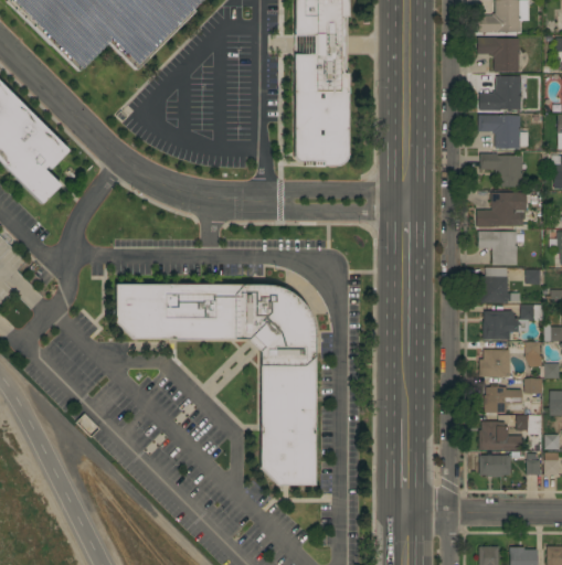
[(201,0),(192,9),(194,11),(137,70),(108,42),(78,72),(8,2),(9,1),(7,0),(201,0)]
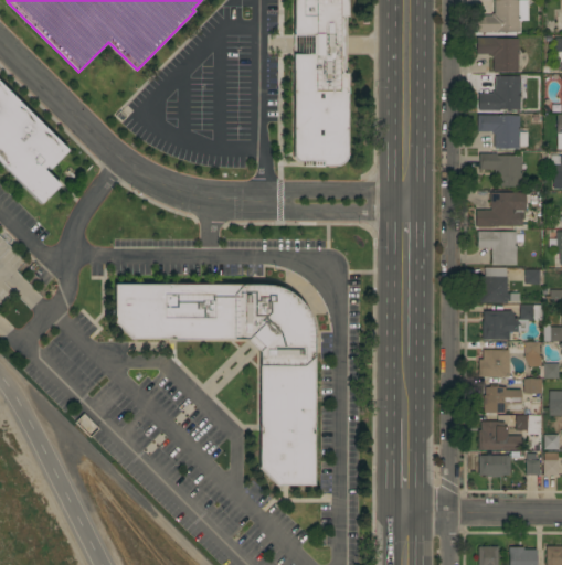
[(350,0),(350,17),(348,17),(348,73),(350,73),(349,155),(348,159),(346,161),(343,164),(340,166),(336,167),(324,167),(325,162),(300,162),(295,157),(295,0),(350,0)]
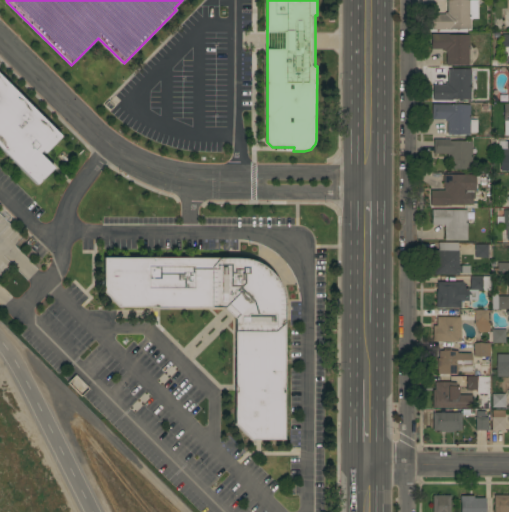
[(434,30),(434,14),(447,14),(447,13),(450,13),(450,0),(479,0),(479,19),(473,19),(473,29),(454,29),(454,30),(434,30)]
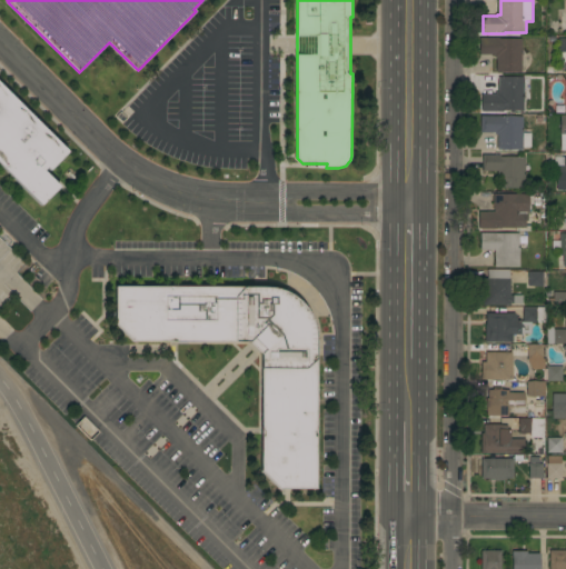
[(499,38),(499,39),(524,39),(524,72),(498,72),(499,57),(496,57),(496,55),(482,55),(482,38),(499,38)]
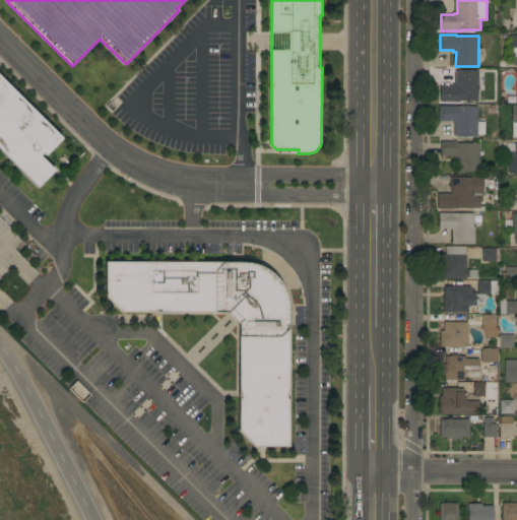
[(480,102),(462,102),(462,103),(442,102),(442,86),(455,86),(455,84),(457,84),(457,70),(480,70),(480,102)]
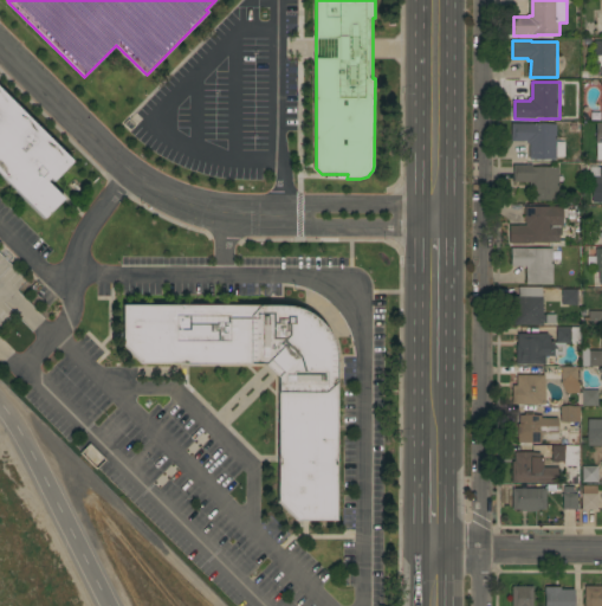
[(0,86),(75,161),(54,181),(52,178),(49,181),(65,199),(46,219),(0,173),(0,86)]
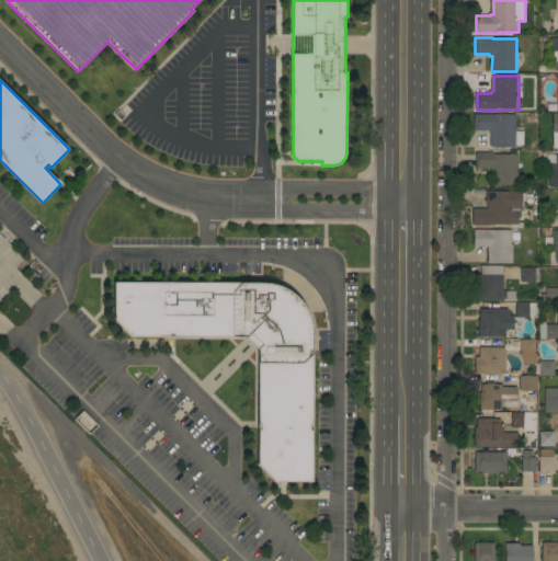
[(517,132),(526,132),(526,145),(517,145),(517,147),(492,147),(492,133),(490,133),(490,130),(476,130),(476,114),(494,114),(494,115),(517,115),(517,132)]
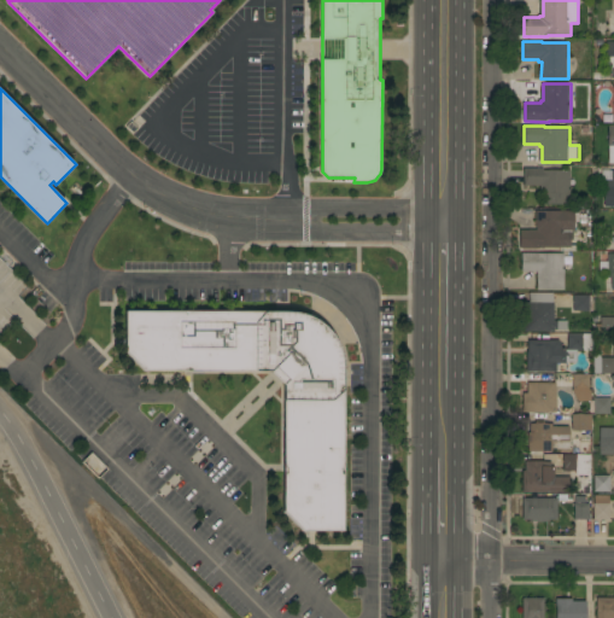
[(572,204),(545,204),(545,193),(542,193),(542,186),(526,186),(526,168),(545,168),(545,170),(573,170),(572,204)]
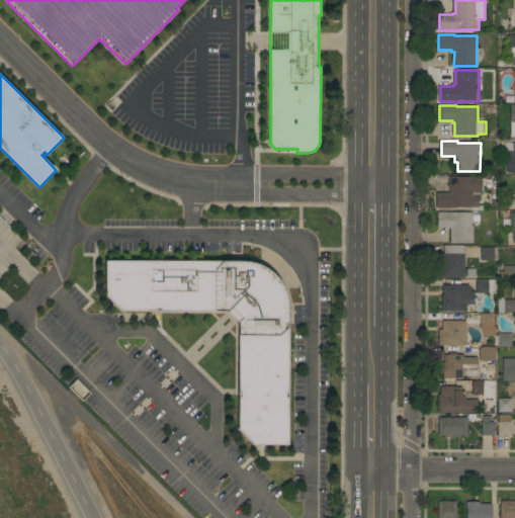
[(488,177),(488,186),(484,186),(484,193),(481,193),(481,207),(454,207),(454,208),(438,208),(438,192),(451,192),(451,186),(451,177),(488,177)]
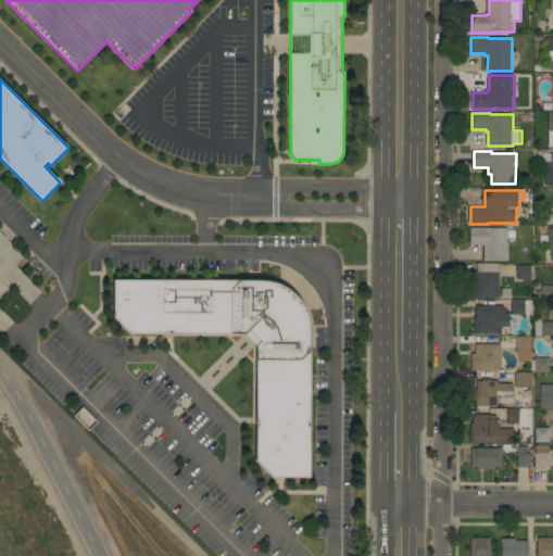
[(487,228),(510,228),(510,261),(486,261),(486,244),(472,244),(472,228),(487,228)]
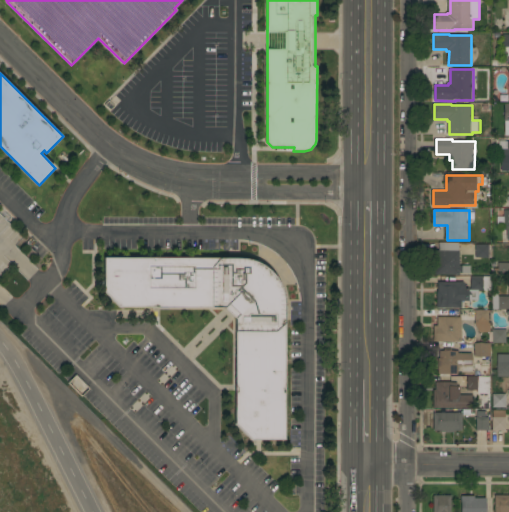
[(0,212),(25,237),(6,257),(14,265),(0,279),(0,212)]
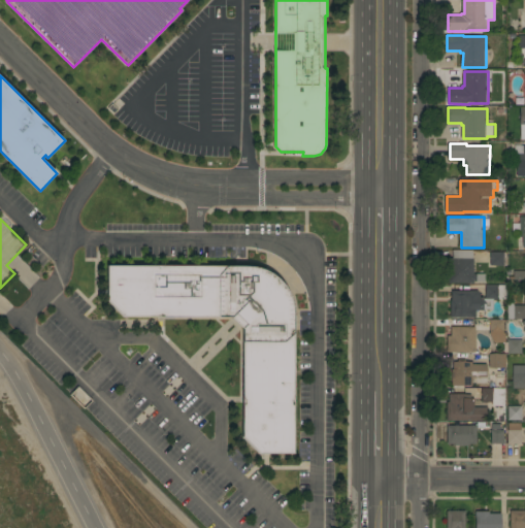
[(450,284),(450,268),(450,259),(454,259),(454,250),(474,250),(474,259),(476,259),(476,274),(487,274),(487,282),(476,282),(476,284),(450,284)]
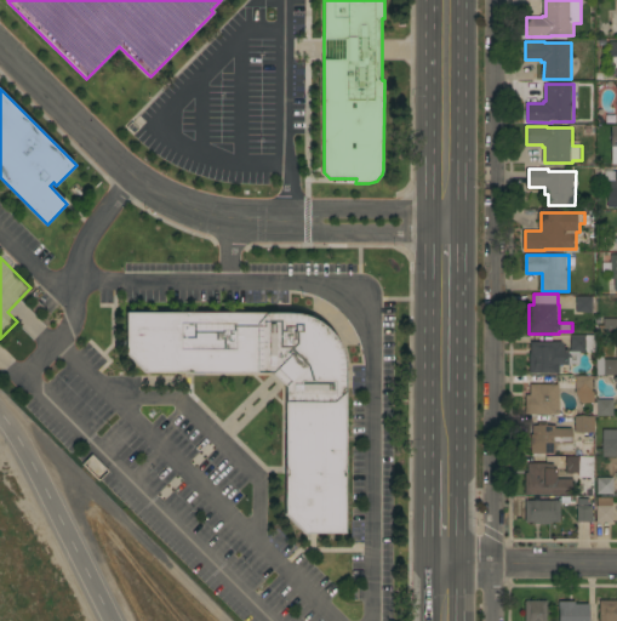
[(578,297),(598,297),(598,313),(578,313),(578,297)]
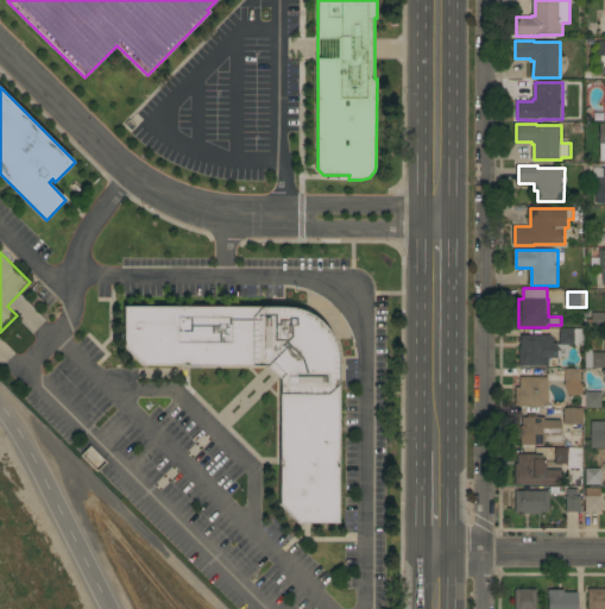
[(126,306),(284,307),(294,308),(302,311),(309,313),(316,318),(323,322),(331,331),(335,340),(339,351),(340,358),(340,523),(300,523),(282,504),(282,380),(269,366),(144,366),(125,347),(126,306)]
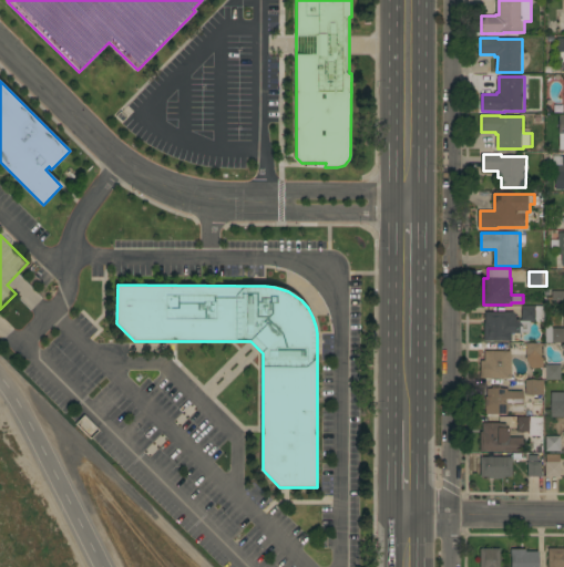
[(563,307),(554,307),(554,291),(563,291),(563,307)]
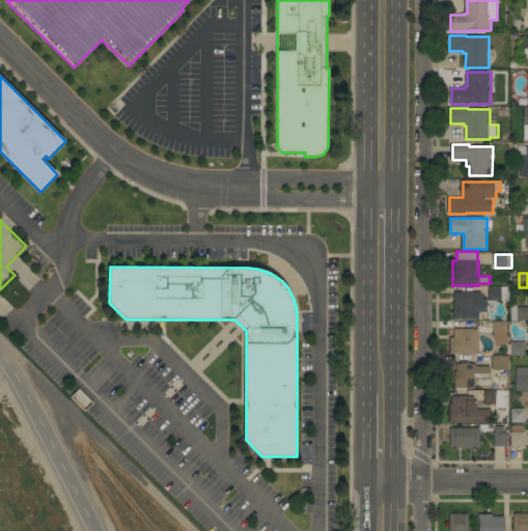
[(454,319),(455,302),(455,292),(482,292),(482,296),(484,296),(484,299),(489,299),(489,300),(490,300),(490,286),(511,286),(511,302),(498,302),(498,311),(489,311),(489,312),(480,312),(480,319),(454,319)]
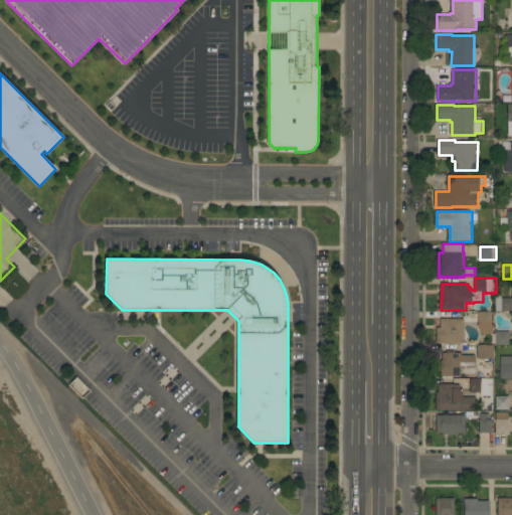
[(497,296),(503,296),(503,298),(511,298),(511,311),(497,312),(497,296)]
